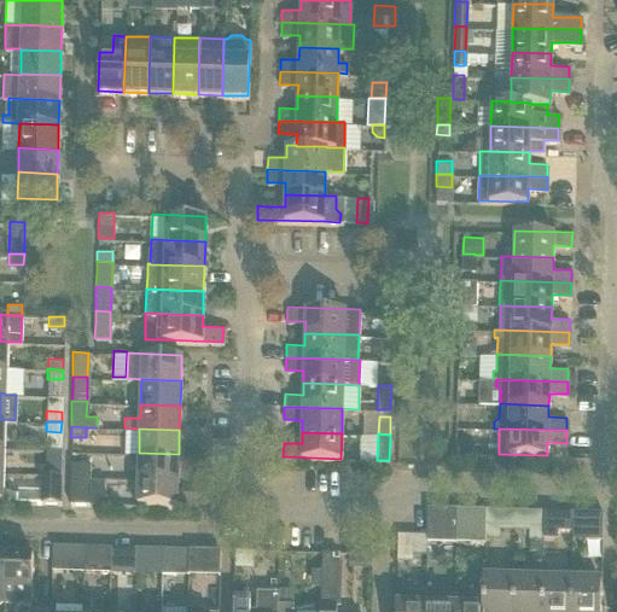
[(46,448),(46,462),(45,473),(60,473),(62,449),(46,448)]
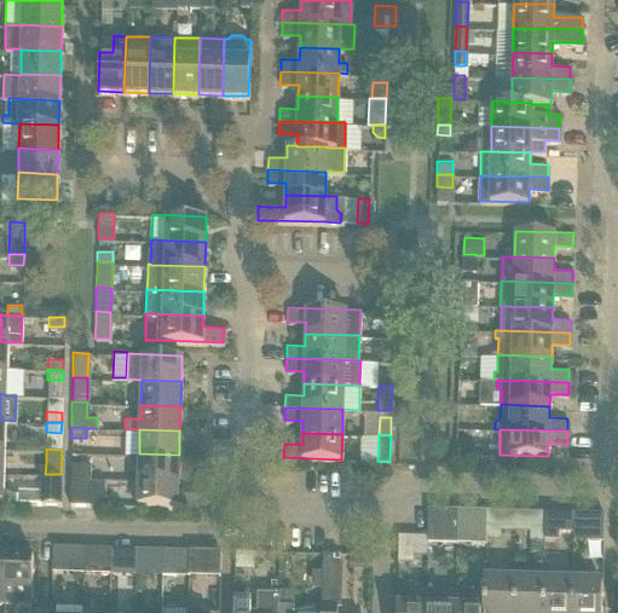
[(179,455),(139,454),(138,478),(178,479),(179,455)]
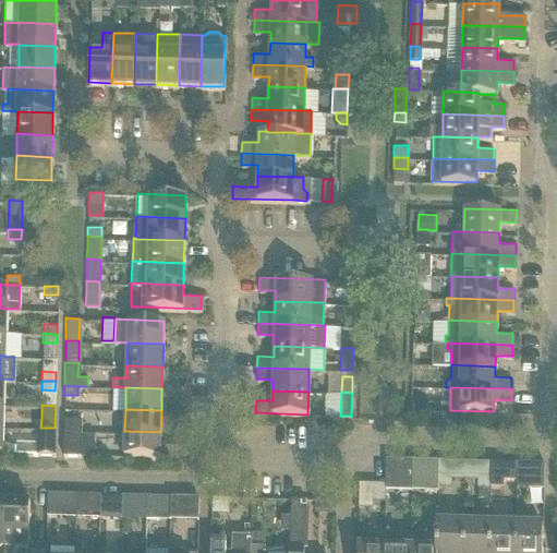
[(64,416),(63,430),(81,430),(82,417),(64,416)]
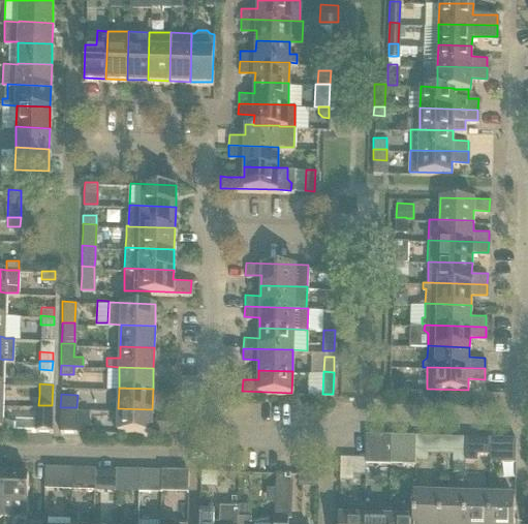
[(2,404),(0,403),(0,427),(13,428),(13,421),(2,417),(2,404)]
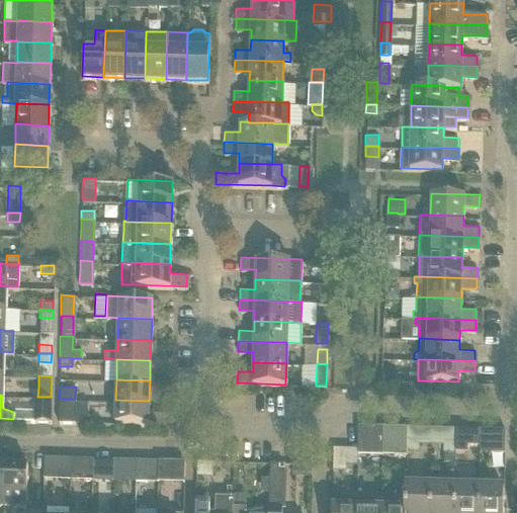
[(51,397),(37,397),(34,397),(34,419),(51,420),(51,397)]
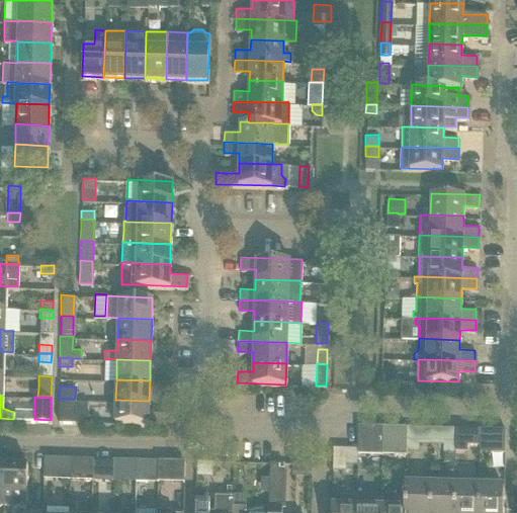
[(75,399),(59,399),(59,420),(75,421),(75,399)]
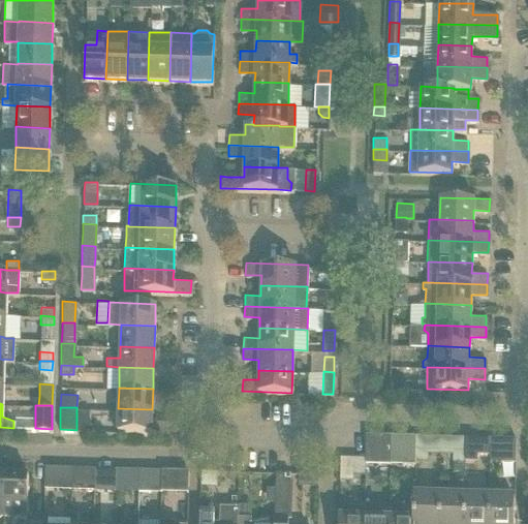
[(152,409),(118,408),(117,431),(167,432),(168,421),(152,420),(152,409)]
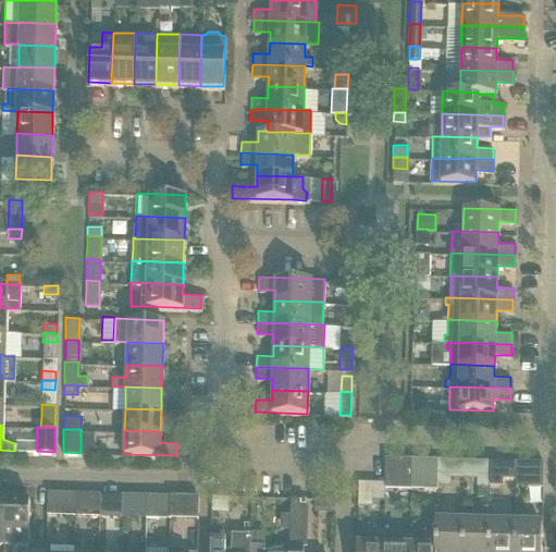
[(385,455),(384,480),(384,486),(410,487),(411,456),(385,455)]
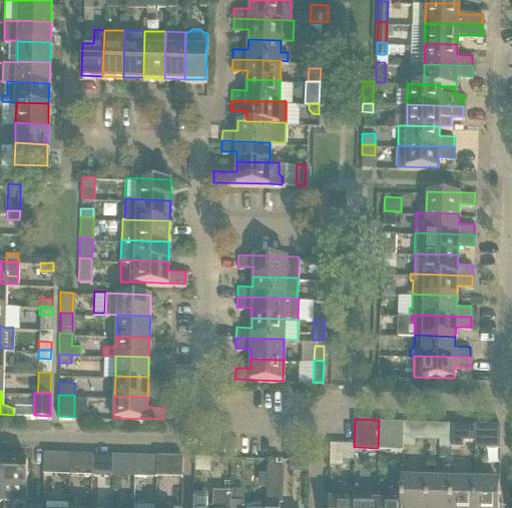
[(379,420),(378,448),(402,449),(402,444),(403,421),(379,420)]
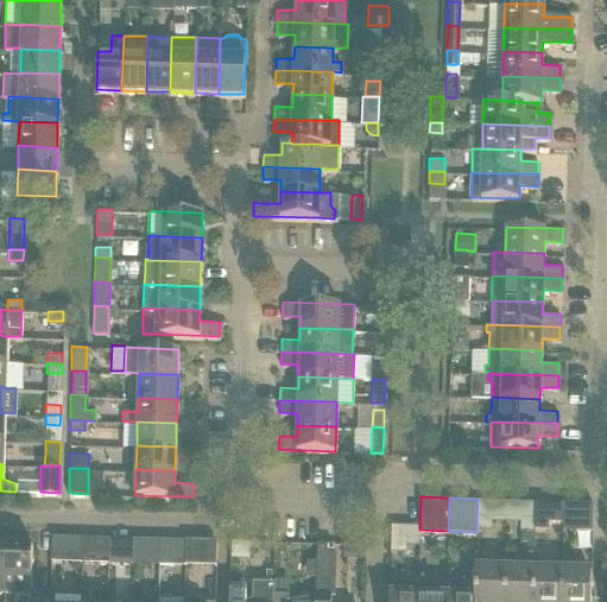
[(478,499),(476,526),(491,526),(491,517),(505,517),(505,499),(478,499)]
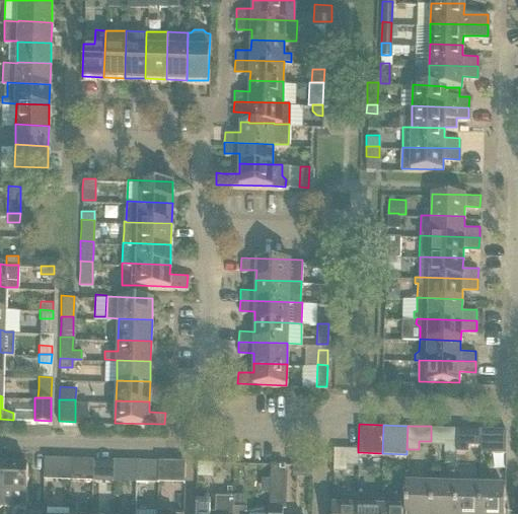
[(456,427),(431,426),(431,441),(443,442),(443,450),(455,450),(456,427)]
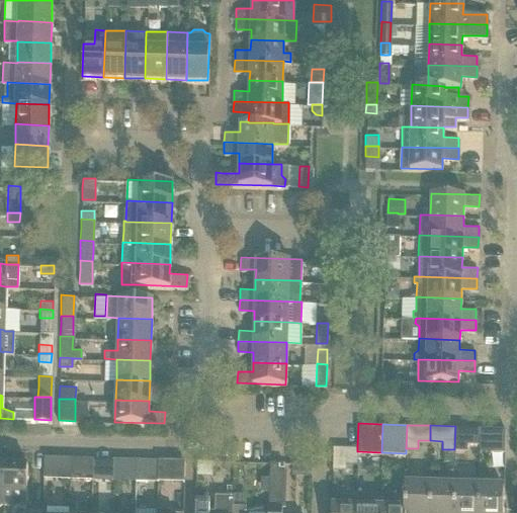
[(479,426),(455,426),(454,449),(466,450),(466,441),(479,441),(479,426)]
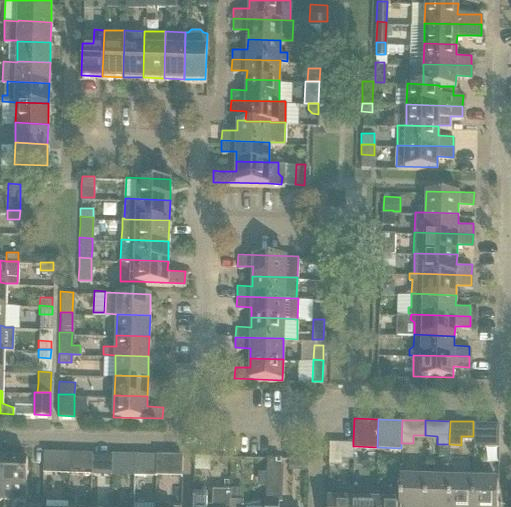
[(497,422),(473,421),(473,436),(485,437),(485,445),(497,445),(497,422)]
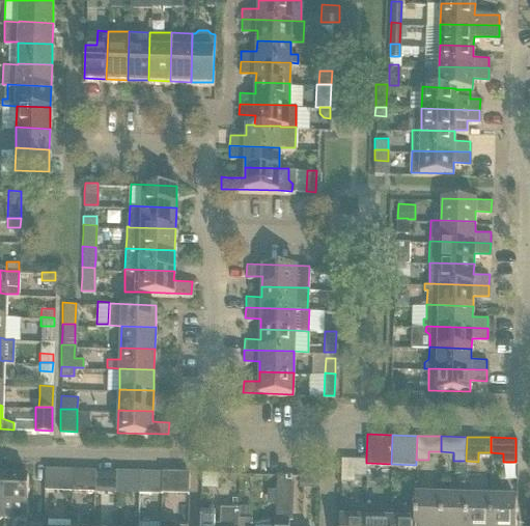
[(353,457),(353,470),(366,471),(366,463),(366,458),(353,457)]
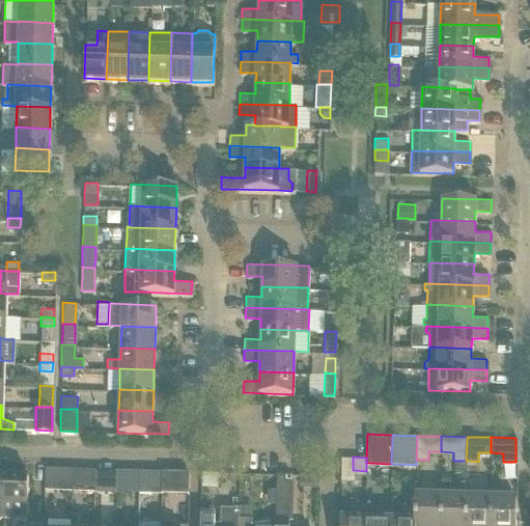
[(45,466),(44,488),(57,488),(58,466),(45,466)]
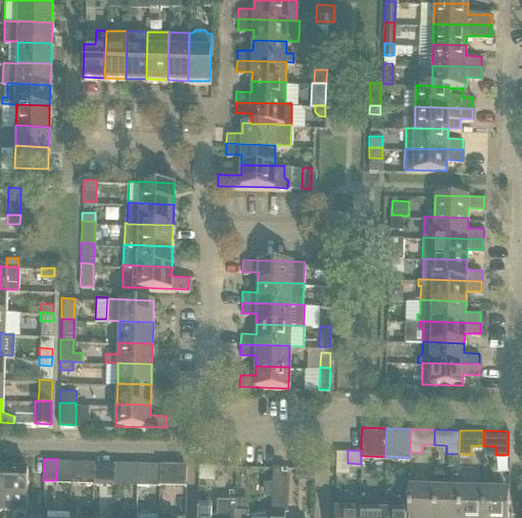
[(92,481),(93,460),(84,460),(84,481),(92,481)]
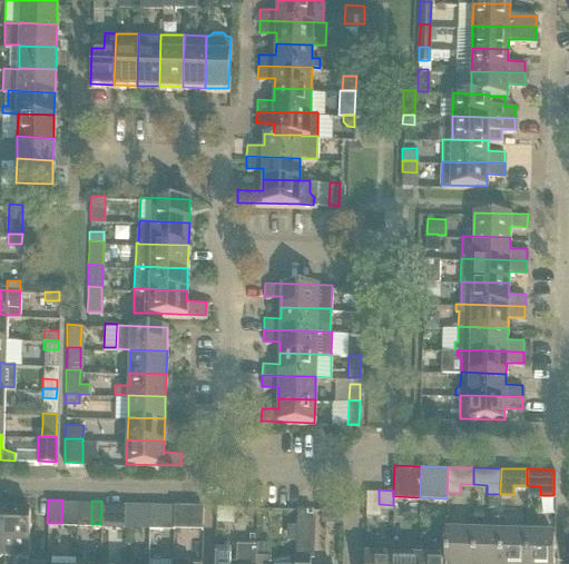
[(111,501),(101,501),(100,524),(110,525),(111,501)]
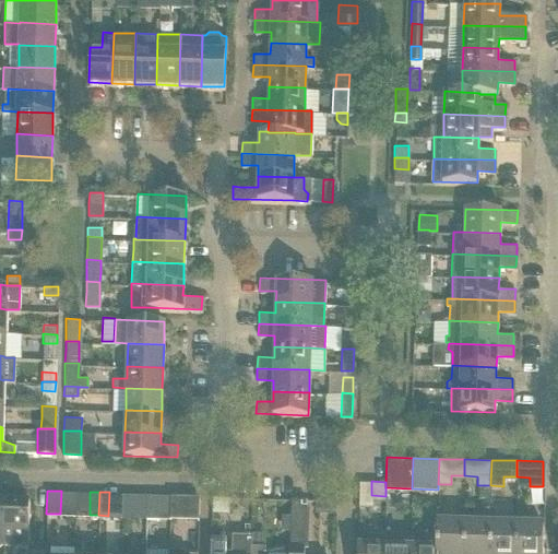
[(146,517),(146,494),(137,493),(137,516),(146,517)]
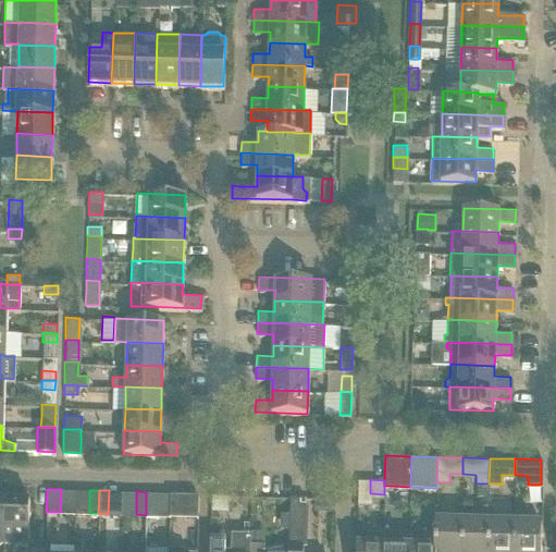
[(156,492),(146,492),(146,515),(155,515),(156,492)]
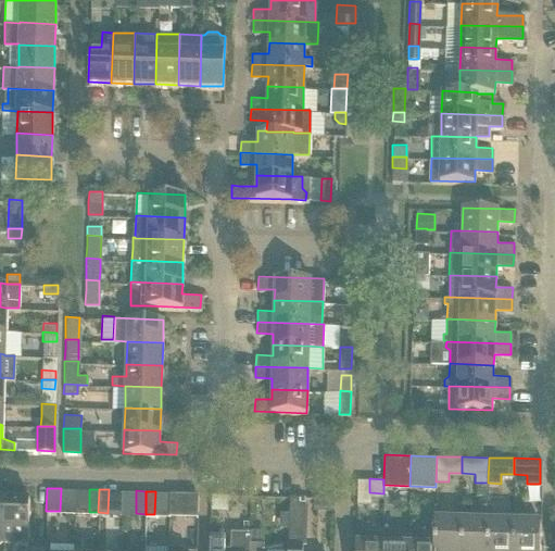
[(184,492),(184,505),(198,506),(198,492),(184,492)]
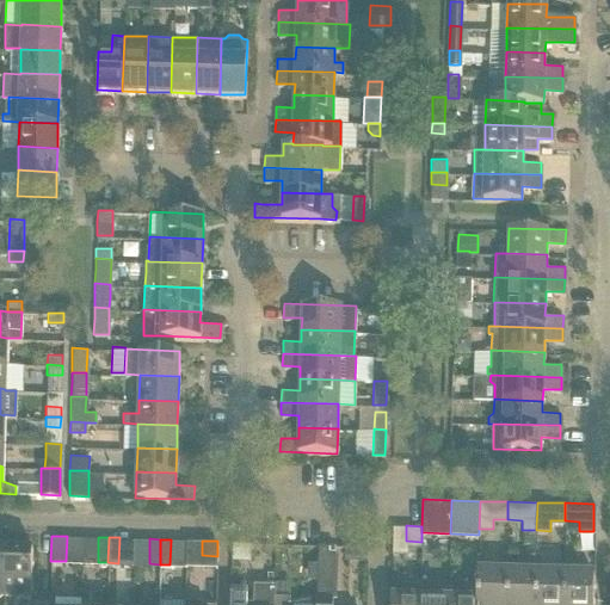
[(332,604),(333,596),(334,544),(318,543),(316,596),(315,604),(332,604)]
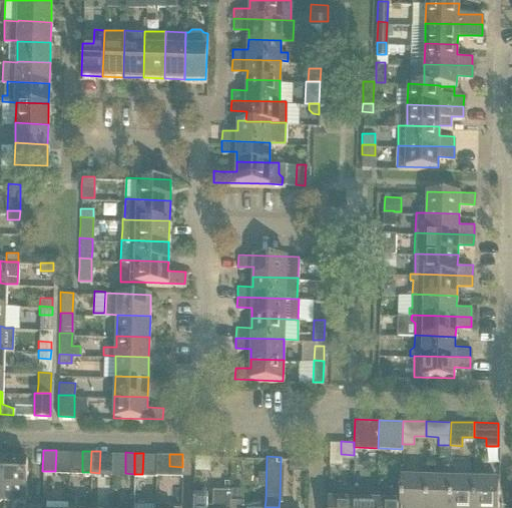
[(290,457),(289,469),(309,469),(309,458),(290,457)]
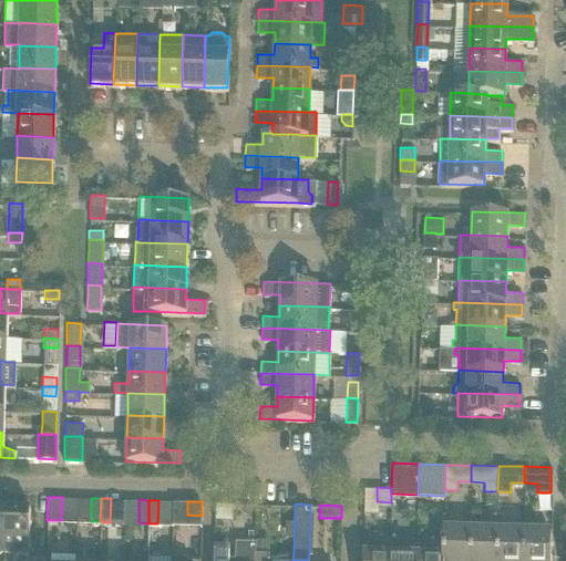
[(6,506),(3,549),(29,550),(30,507),(6,506)]
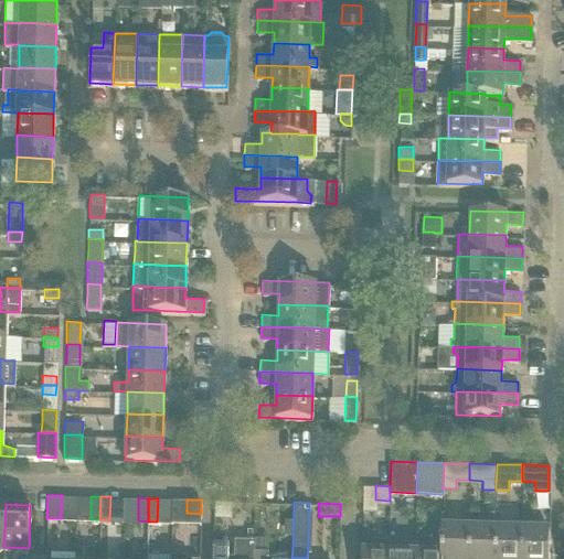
[(440,527),(440,535),(440,554),(442,554),(440,558),(467,558),(468,527),(440,527)]
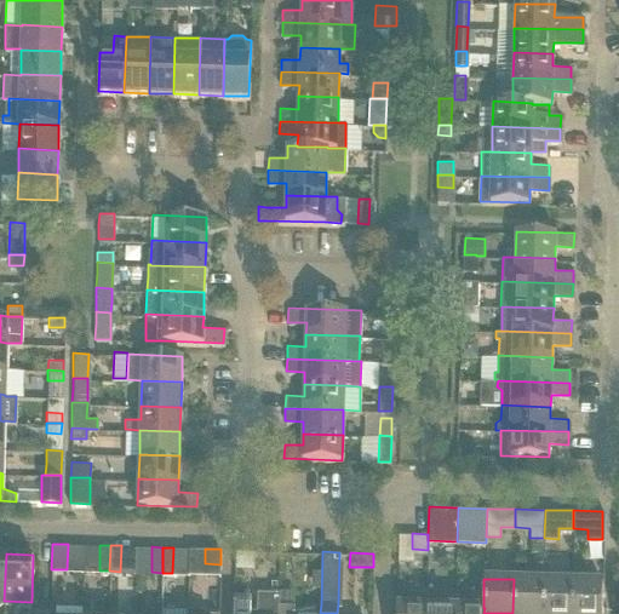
[(514,579),(513,613),(540,613),(543,580),(514,579)]
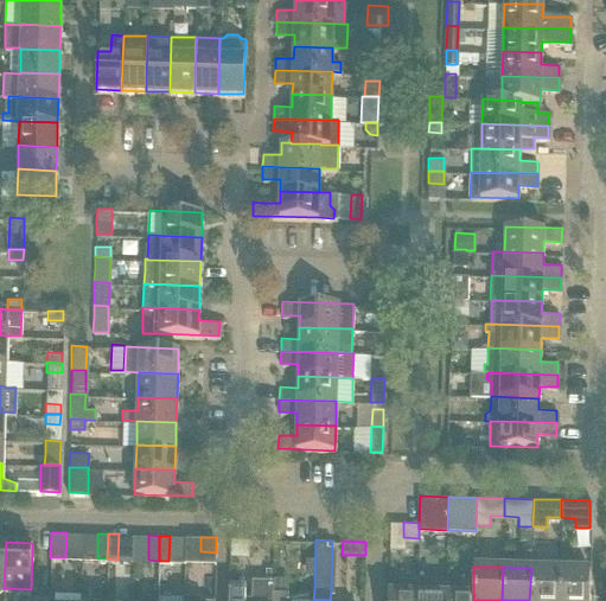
[(557,600),(560,569),(531,568),(529,600),(557,600)]
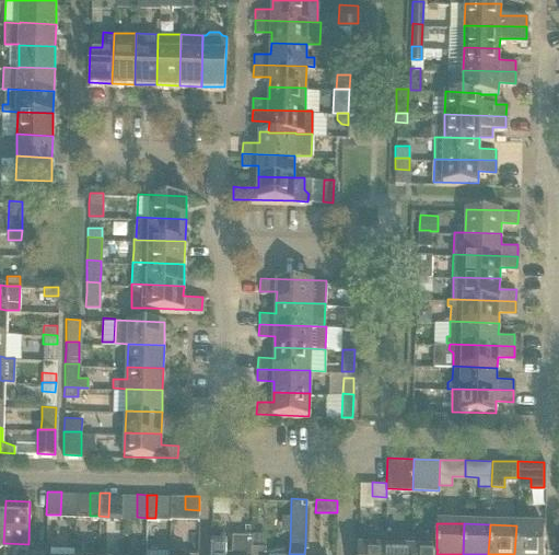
[(543,554),(544,525),(516,525),(514,554),(543,554)]
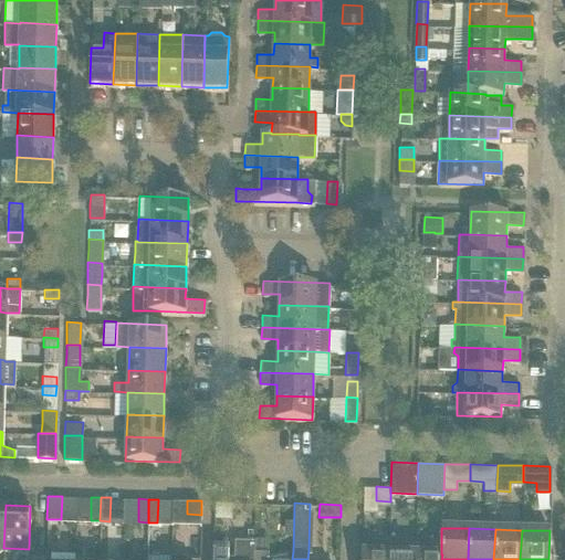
[(415,553),(415,559),(441,559),(442,555),(441,555),(441,536),(430,536),(429,553),(415,553)]
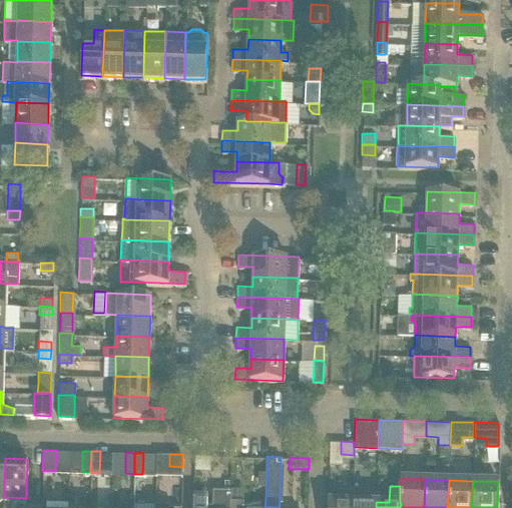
[(206,507),(207,498),(193,498),(192,507),(228,507),(229,499),(230,499),(230,489),(212,488),(211,507),(206,507)]
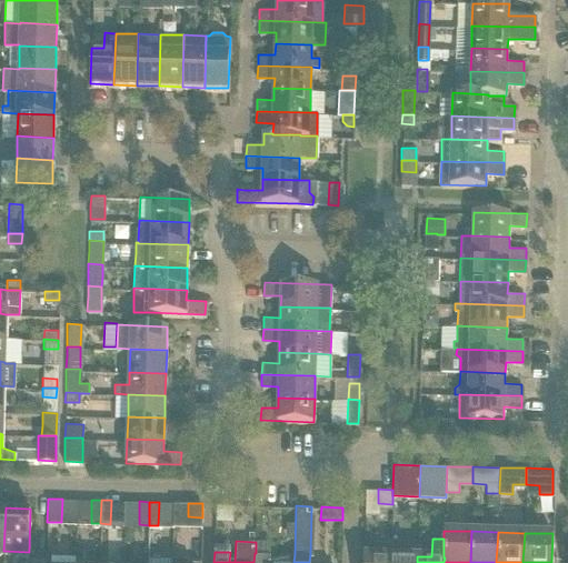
[(294,562),(295,554),(269,559),(269,553),(256,553),(255,553),(253,562),(294,562)]
